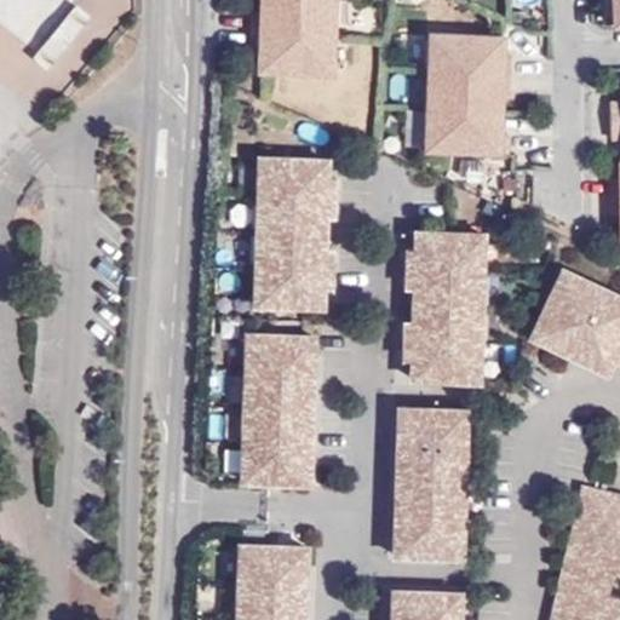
[(252,44),(258,44),(258,64),(332,64),(334,0),(260,0),(262,7),(252,7),(252,44)]
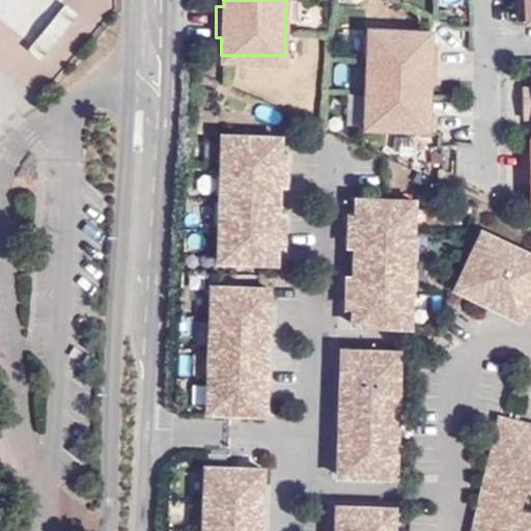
[(431,25),(367,23),(364,123),(434,126),(435,111),(428,110),(429,75),(437,75),(438,45),(431,44),(431,25)]
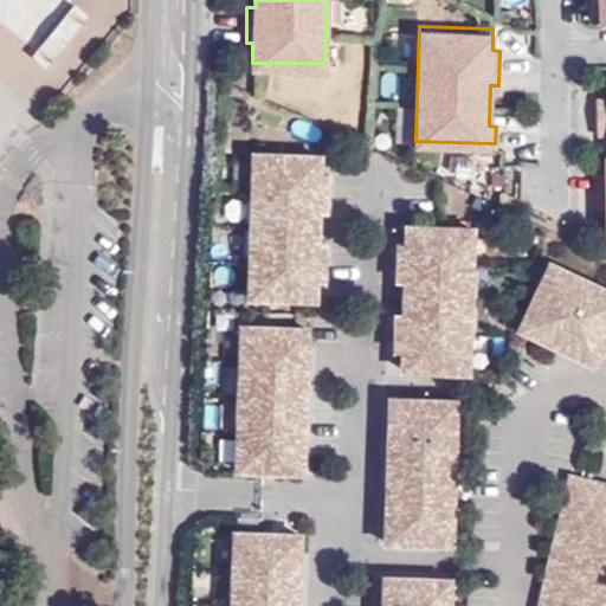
[(313,292),(318,154),(251,150),(245,289),(313,292)]
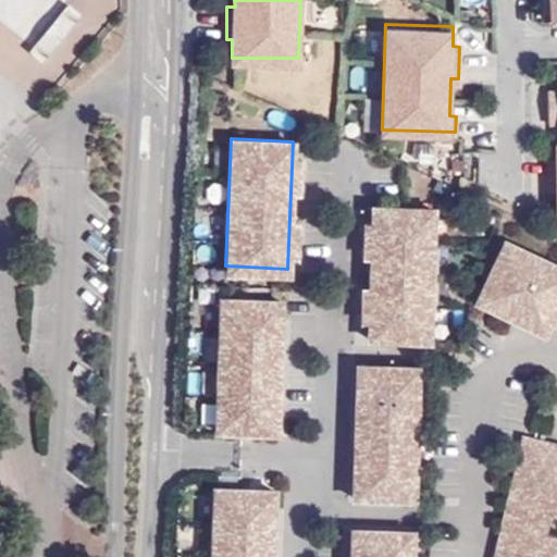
[(429,337),(431,207),(371,206),(369,336),(429,337)]
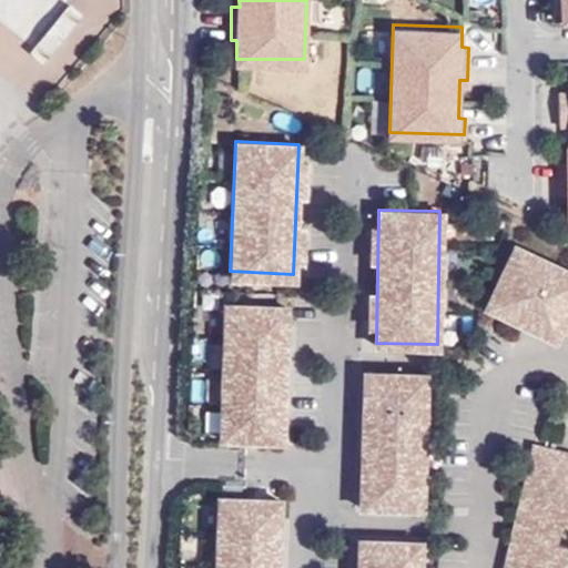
[(567,333),(567,271),(517,246),(485,311),(557,346),(565,332),(567,333)]
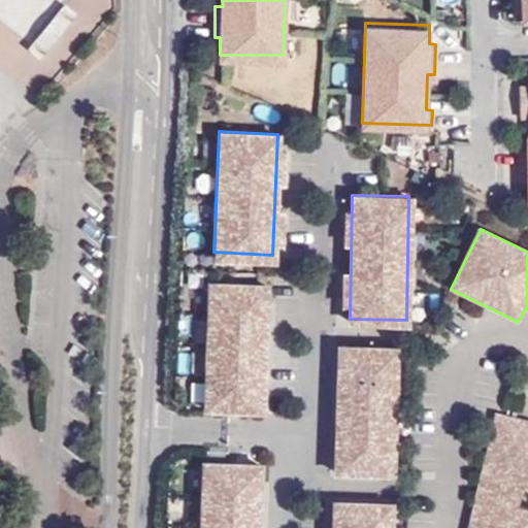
[(264,403),(266,283),(208,282),(206,402),(264,403)]
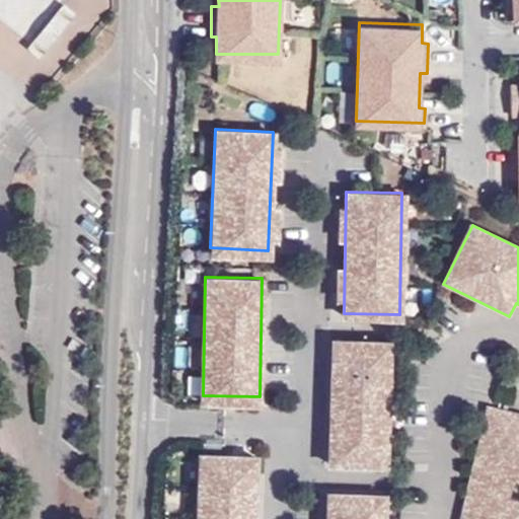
[(384,461),(388,342),(331,340),(326,459),(384,461)]
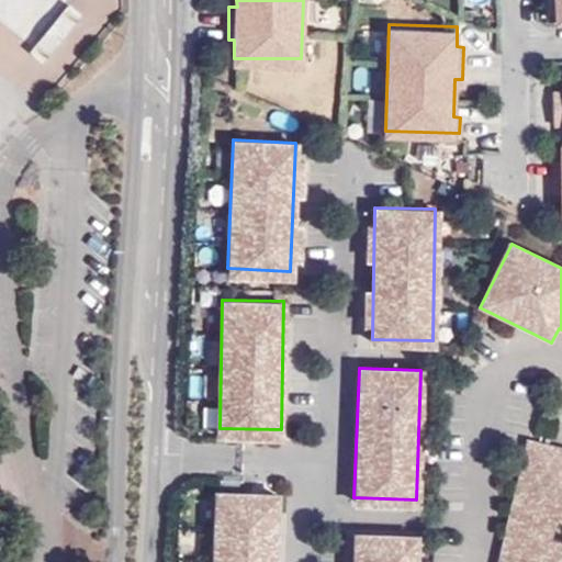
[(561,561),(561,449),(526,442),(501,561),(561,561)]
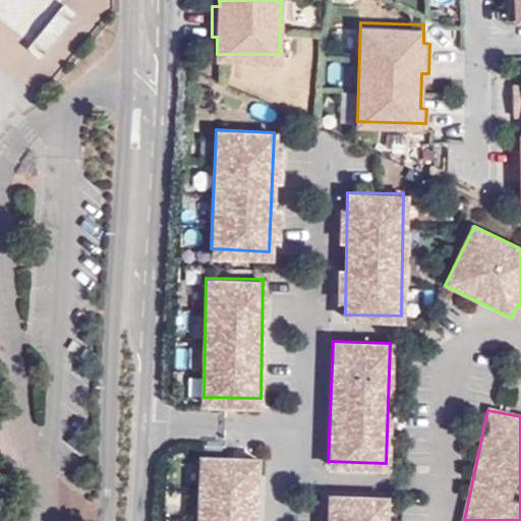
[(254,520),(255,456),(199,456),(199,520),(254,520)]
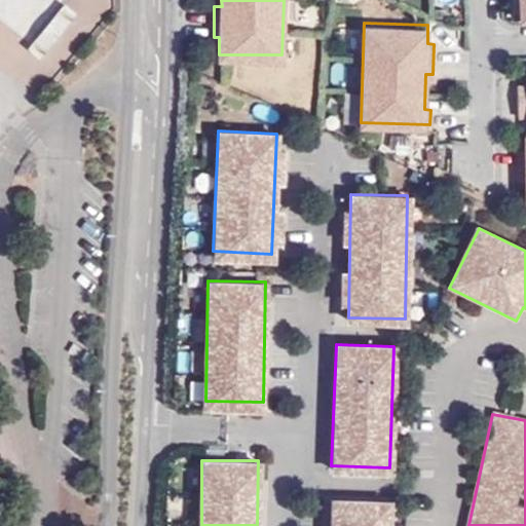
[(387,525),(388,499),(330,498),(329,525),(387,525)]
